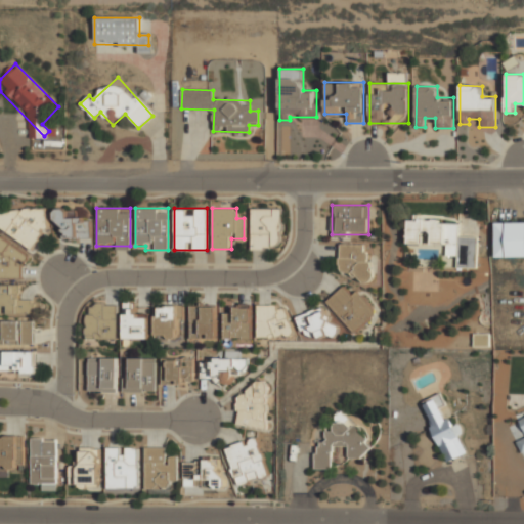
[(251,249),(281,249),(281,208),(250,208),(251,249)]
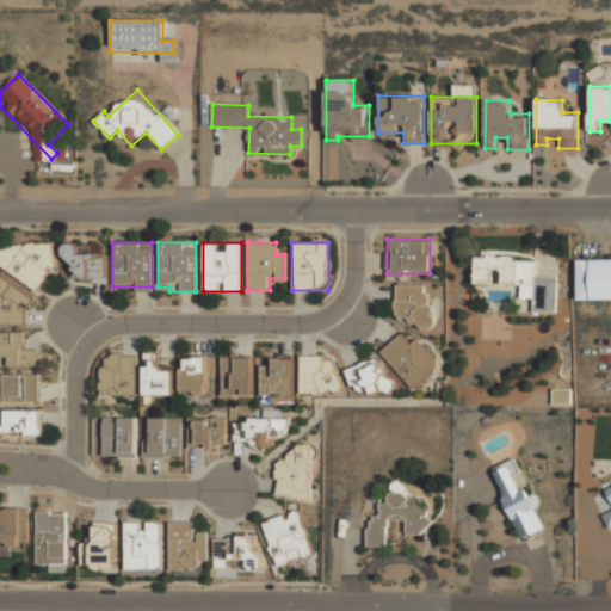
[(55,244),(0,244),(0,275),(45,275),(45,267),(55,267),(55,244)]
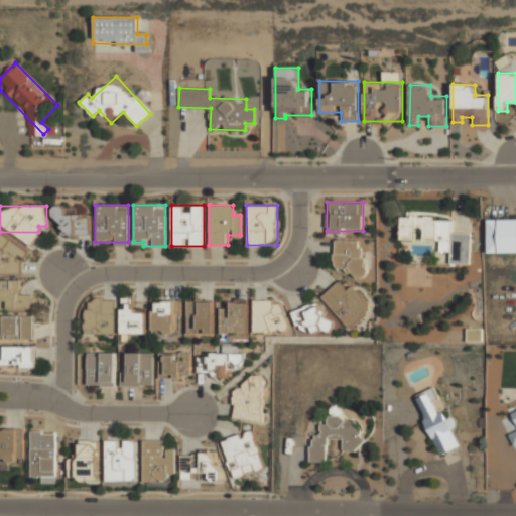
[(77,207),(57,207),(57,235),(89,235),(89,215),(77,215),(77,207)]
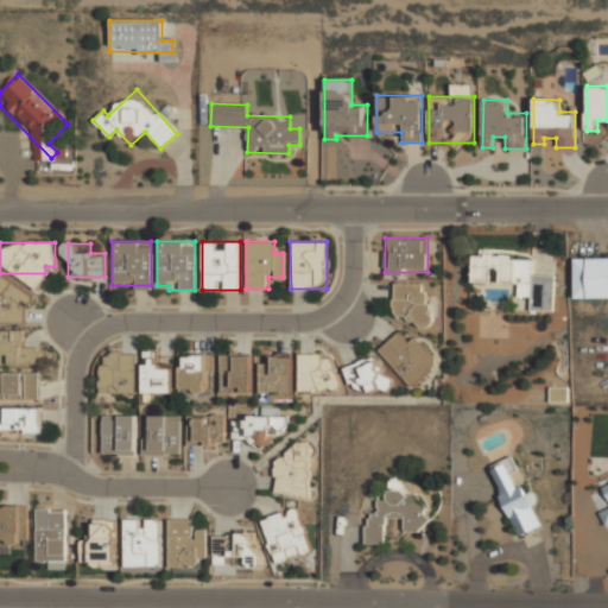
[(552,311),(556,274),(532,273),(533,258),(475,253),(473,280),(491,283),(492,273),(500,273),(499,283),(519,284),(518,296),(532,297),(531,310),(552,311)]
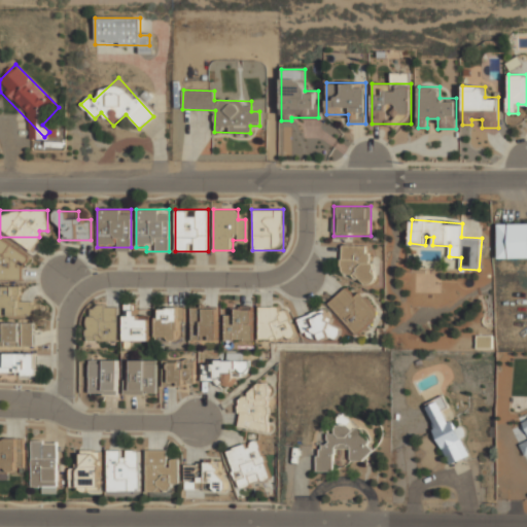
[(498,258),(526,258),(526,223),(498,223),(498,258)]
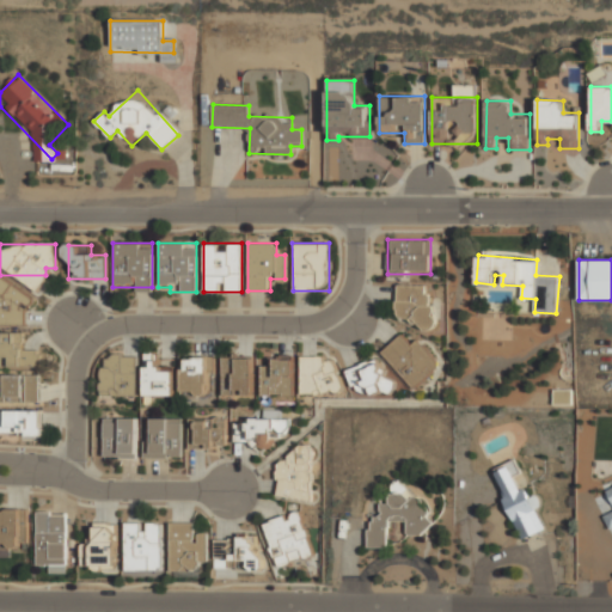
[(0,325),(29,325),(30,283),(0,283),(0,325)]
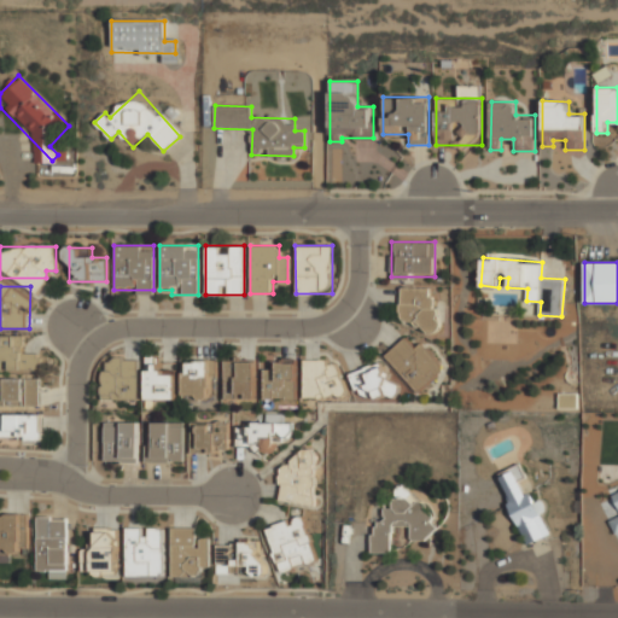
[(435,287),(398,287),(398,326),(435,326),(435,287)]
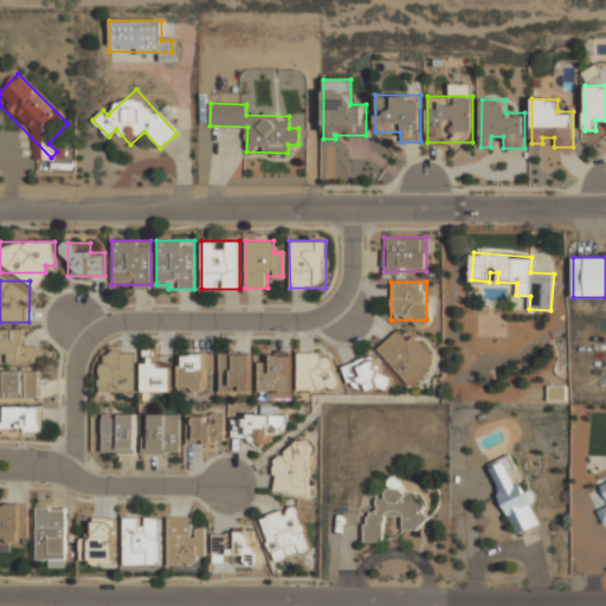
[(26,329),(0,329),(0,363),(40,363),(40,342),(26,342),(26,329)]
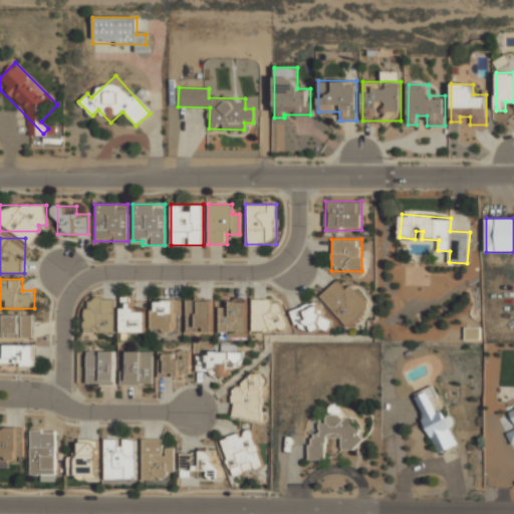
[(319,297),(351,326),(370,304),(349,285),(345,289),(334,280),(319,297)]
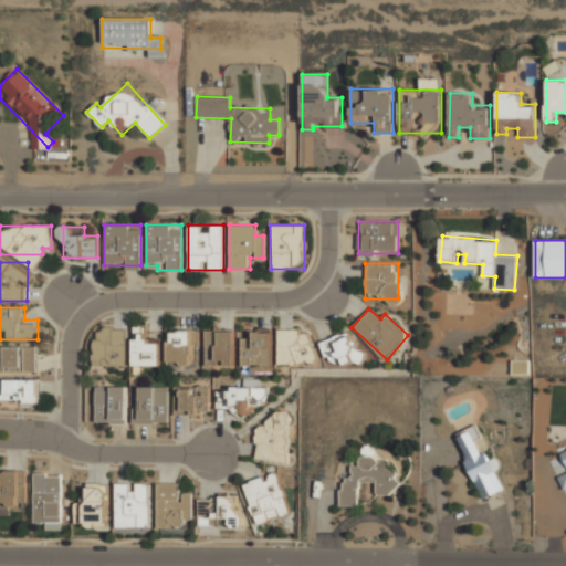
[(132,326),(132,367),(161,367),(161,339),(147,339),(147,326),(132,326)]
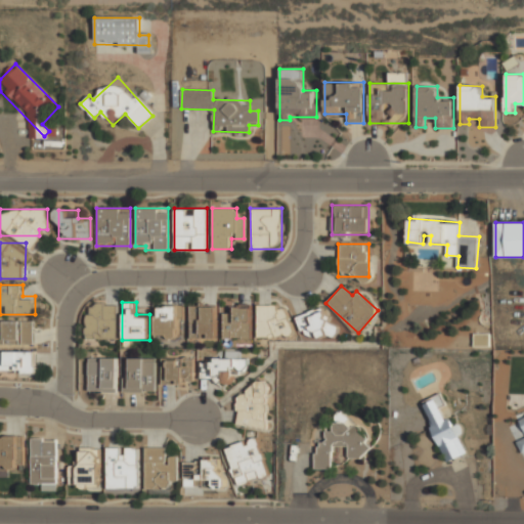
[(118,340),(118,303),(84,303),(84,340),(118,340)]
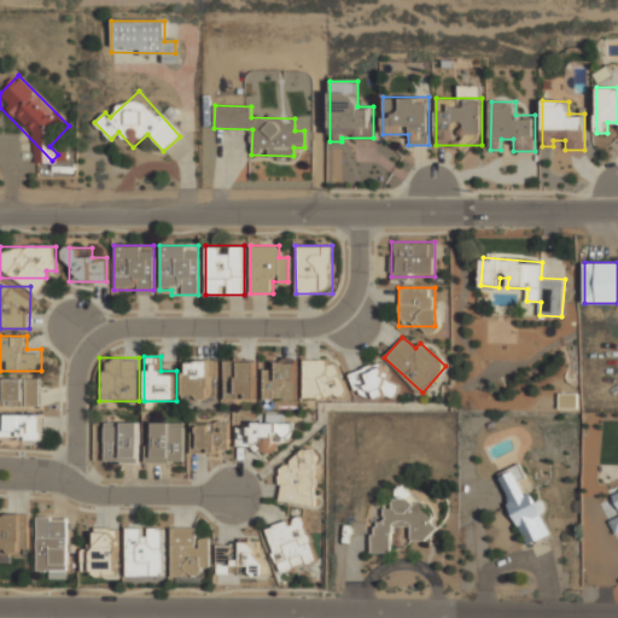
[(262,371),(262,398),(296,398),(296,357),(273,357),(273,371),(262,371)]
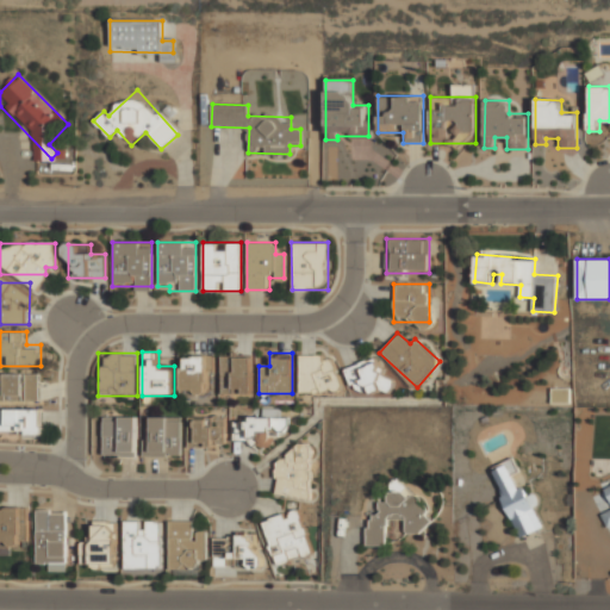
[(251,393),(251,354),(221,354),(221,393),(251,393)]
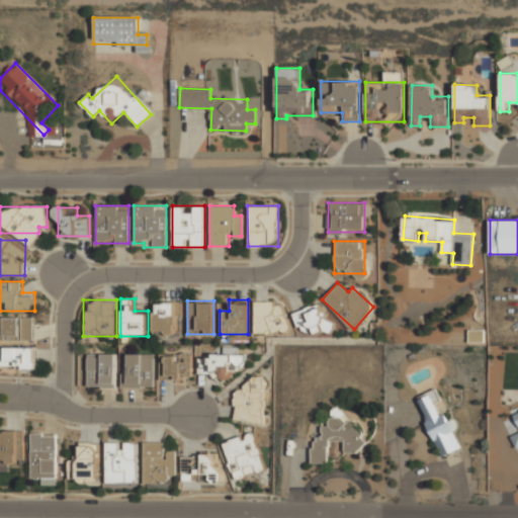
[(254,300),(254,333),(286,333),(286,300),(254,300)]
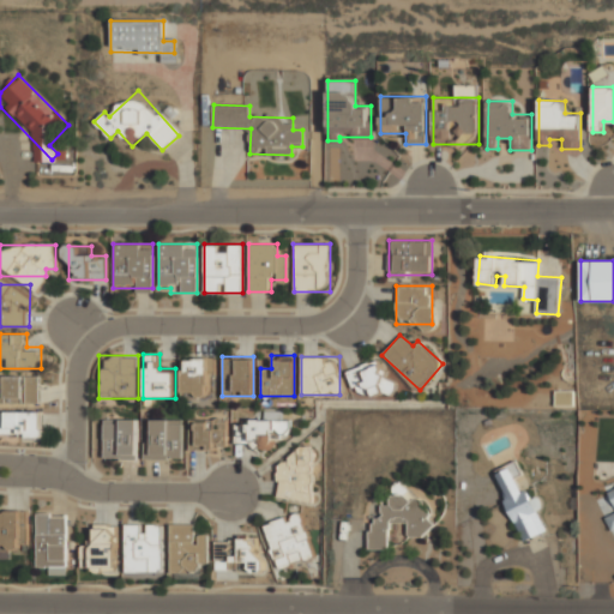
[(181,397),(206,397),(206,377),(214,377),(214,357),(181,357),(181,397)]
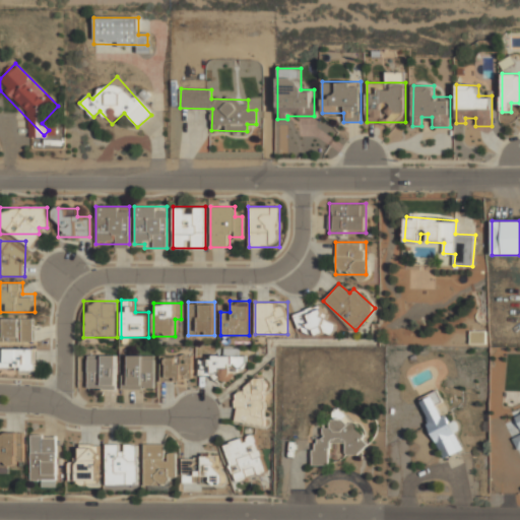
[(324,304),(294,315),(302,338),(332,327),(324,304)]
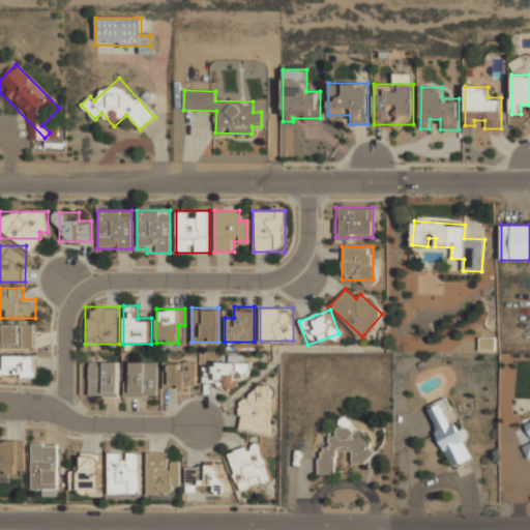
[(33,324),(1,324),(1,348),(33,348),(33,324)]
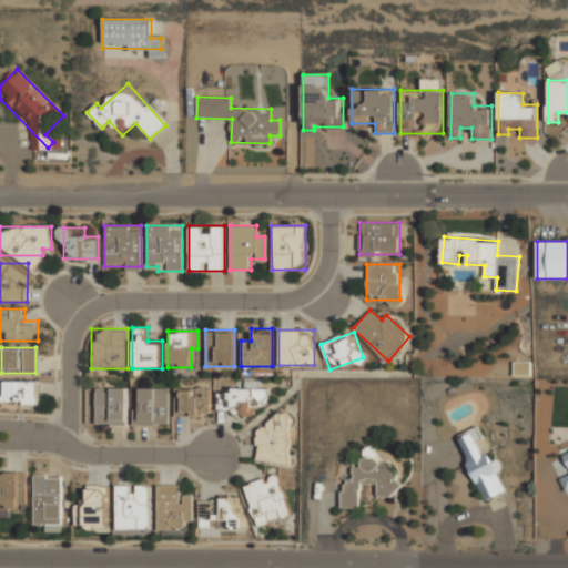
[(39,381),(0,381),(0,405),(39,405),(39,381)]
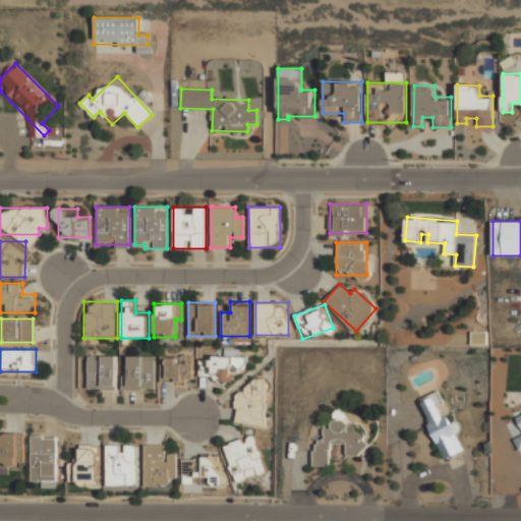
[(88,390),(117,390),(117,356),(88,356),(88,390)]
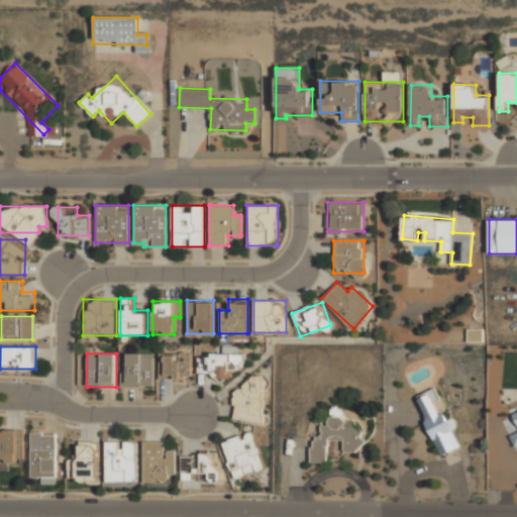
[(153,353),(121,353),(121,387),(153,387),(153,353)]
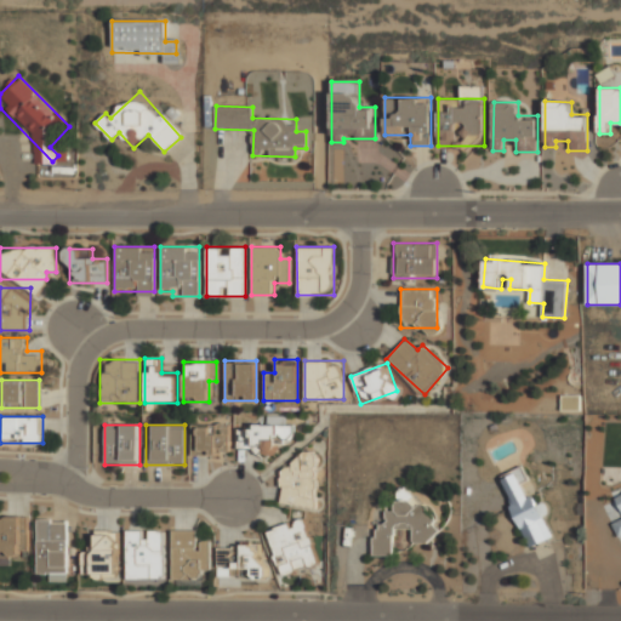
[(191,456),(228,456),(228,425),(191,425),(191,456)]
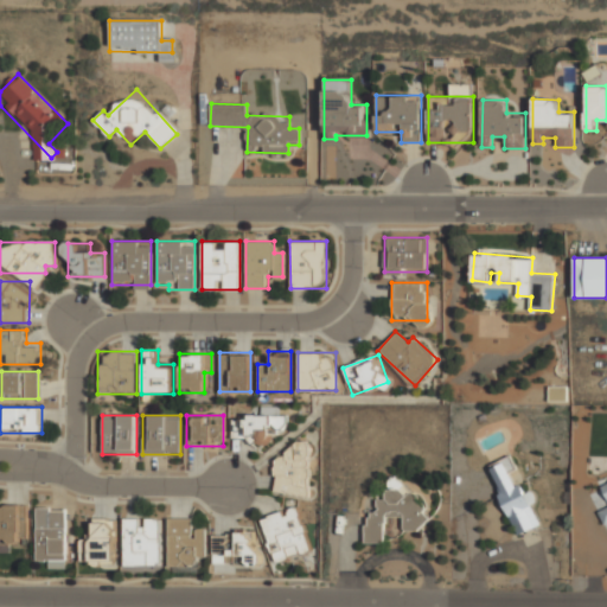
[(285,415),(231,415),(231,438),(285,438),(285,415)]
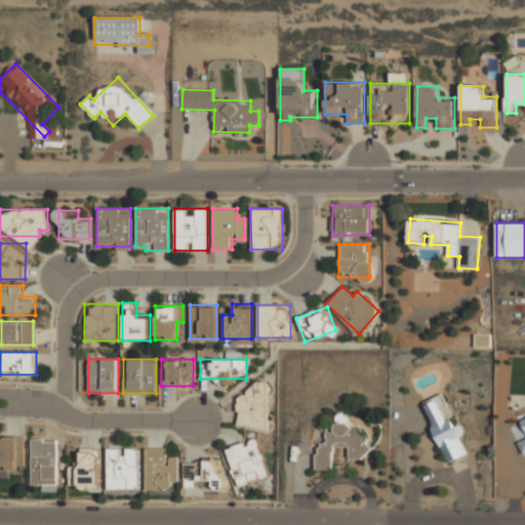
[(266,426),(267,384),(247,384),(247,395),(237,395),(237,426),(266,426)]
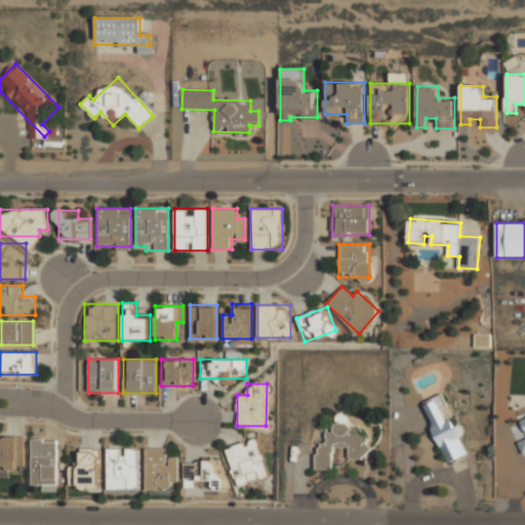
[(467,454),(442,395),(422,403),(446,462),(467,454)]
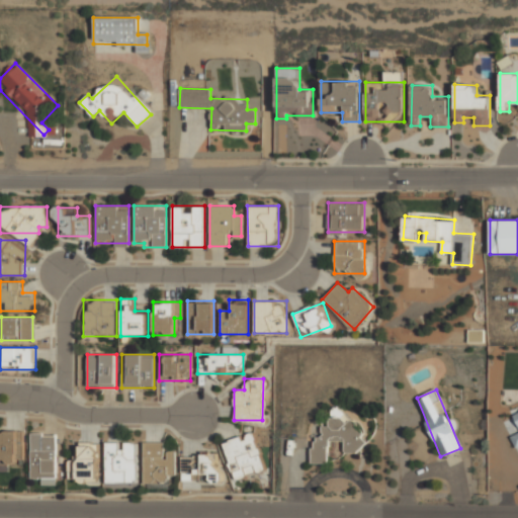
[(329,464),(329,442),(342,442),(342,452),(361,453),(362,413),(330,413),(330,426),(322,425),(322,439),(311,439),(311,463),(329,464)]
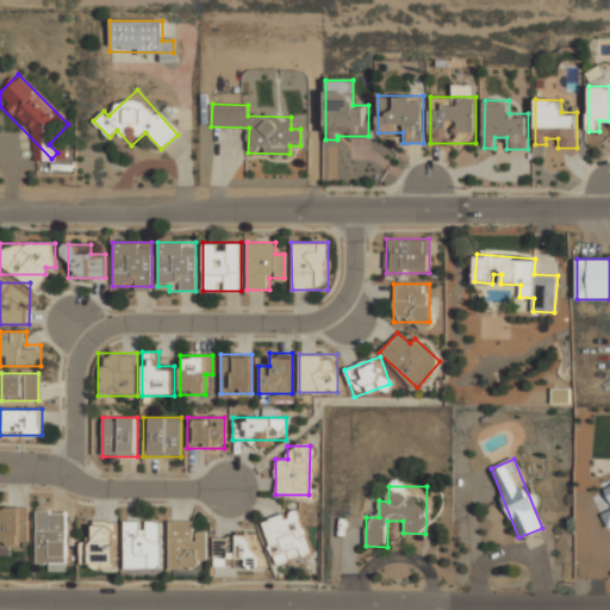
[(27,508),(0,508),(0,553),(14,553),(14,542),(27,542),(27,508)]
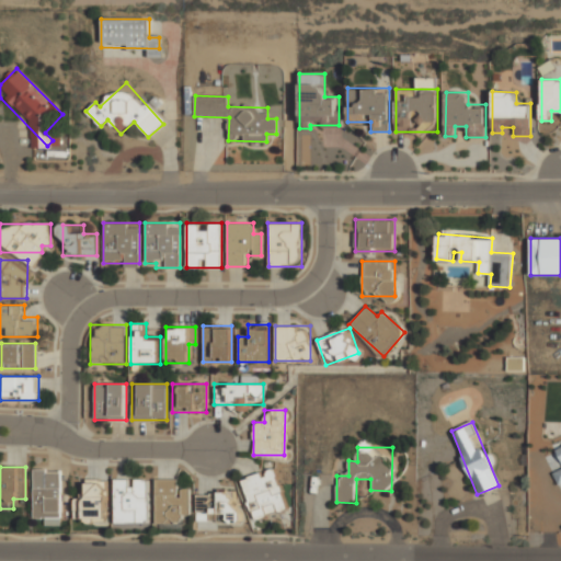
[(32,518),(60,518),(60,468),(32,468),(32,518)]
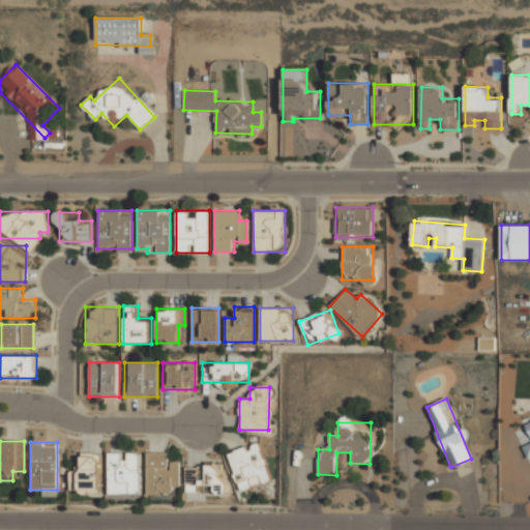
[(271,480),(259,442),(226,452),(237,491),(271,480)]
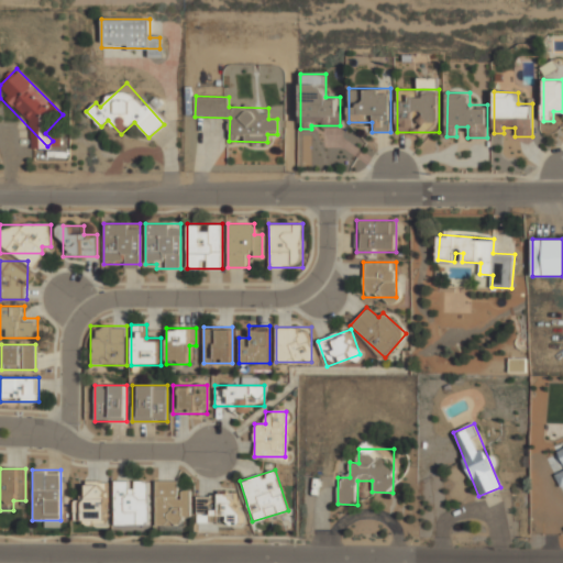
[(114,525),(148,525),(148,479),(114,479),(114,525)]
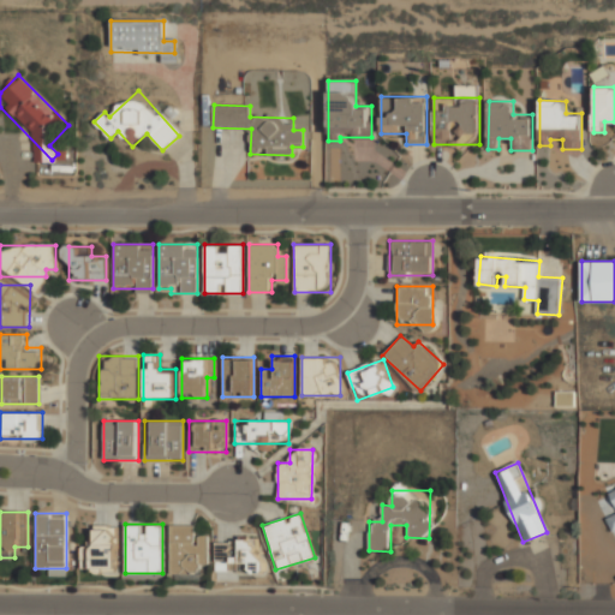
[(169,524),(169,573),(207,573),(207,536),(195,536),(195,524),(169,524)]
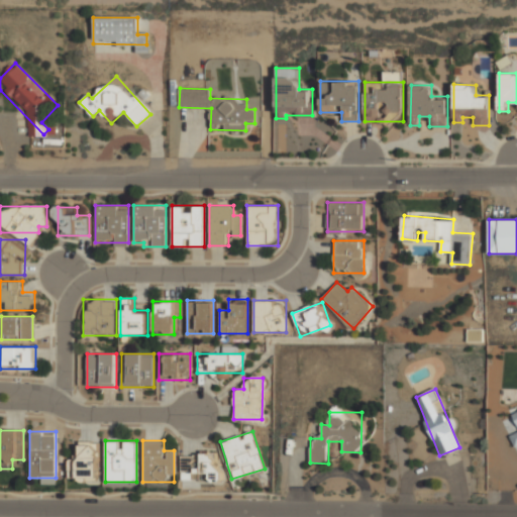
[(99,441),(78,441),(78,457),(69,457),(69,481),(99,481),(99,441)]
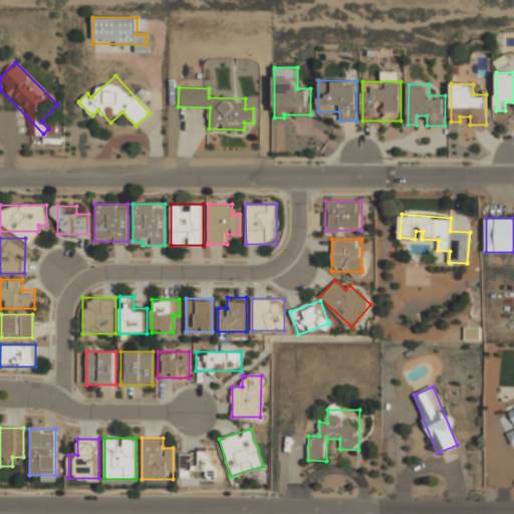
[(180,478),(218,477),(217,450),(180,451),(180,478)]
